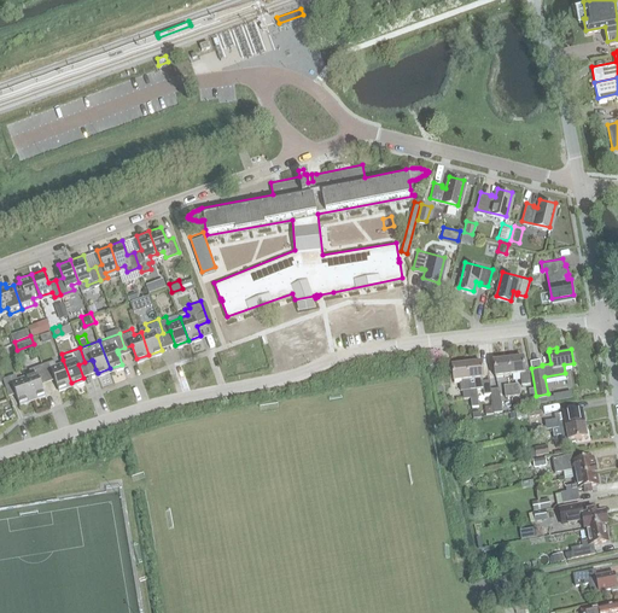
[(507,355),(509,371),(519,369),(520,381),(530,380),(528,368),(524,369),(522,354),(507,355)]
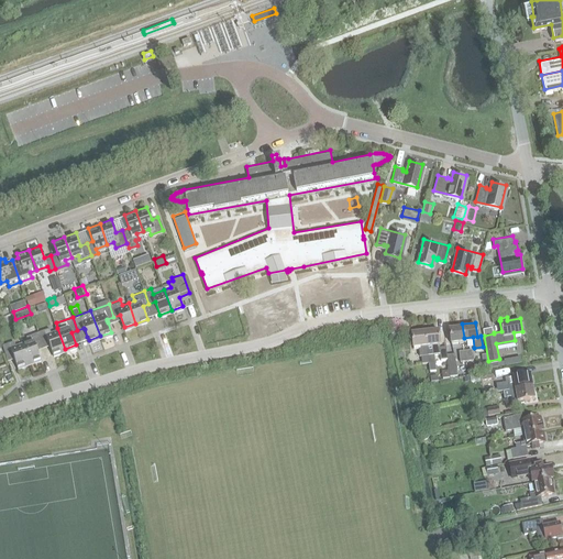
[(464,338),(462,324),(449,326),(451,340),(464,338)]
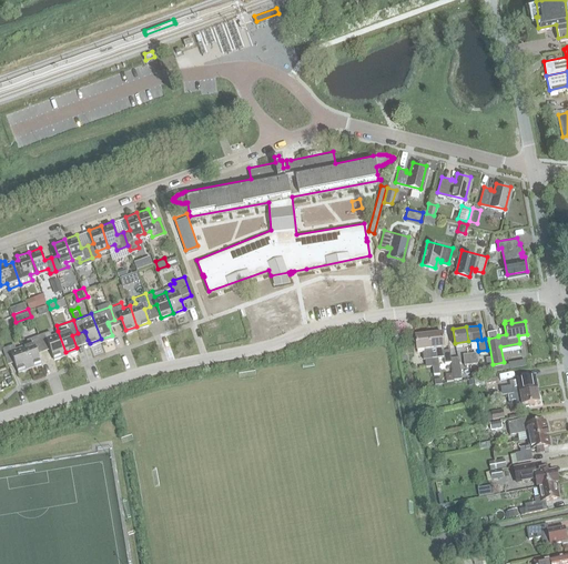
[(66,352),(58,331),(51,333),(49,329),(38,332),(42,345),(49,343),(53,356),(66,352)]
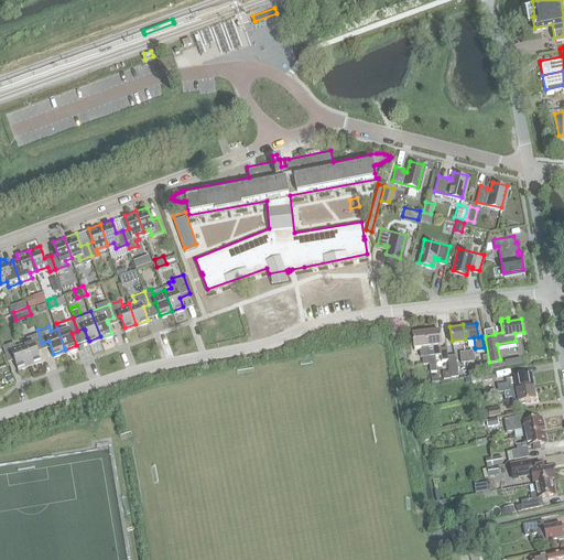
[(440,327),(425,329),(430,359),(431,368),(436,367),(434,352),(441,351),(441,357),(448,357),(446,344),(440,345),(440,343),(441,343),(440,327)]
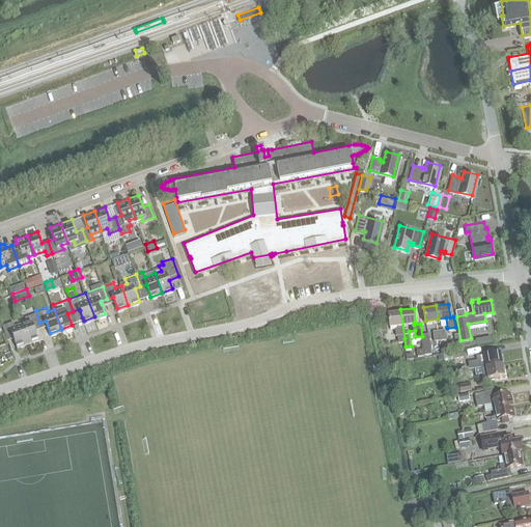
[(398,339),(404,338),(400,309),(388,311),(390,326),(396,325),(397,327),(395,327),(396,333),(397,332),(398,339)]
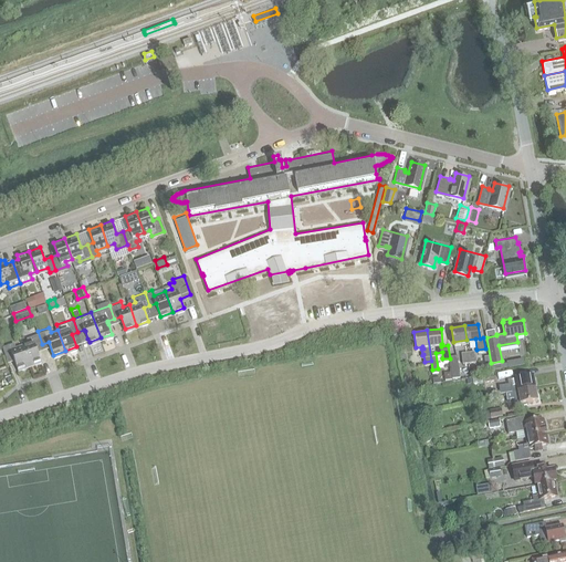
[(42,344),(38,331),(25,335),(28,341),(21,343),(29,364),(41,360),(35,346),(42,344)]
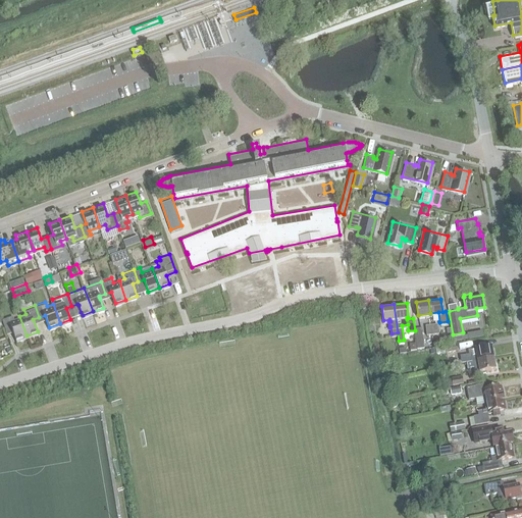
[(16,340),(27,335),(19,316),(14,318),(12,313),(1,317),(6,329),(12,327),(16,340)]
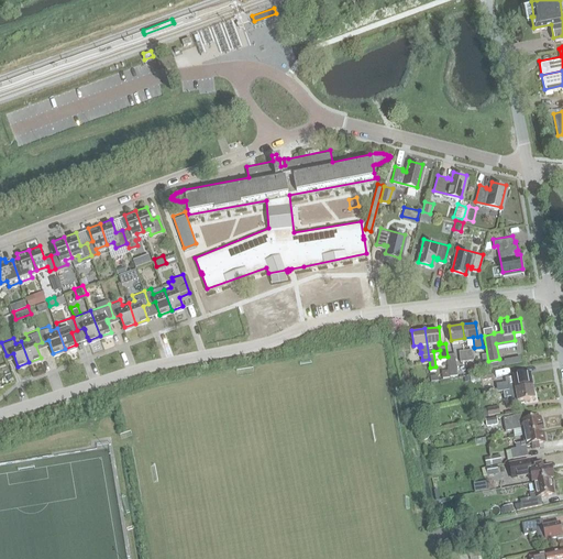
[(454,351),(446,351),(449,366),(450,373),(457,373),(454,351)]
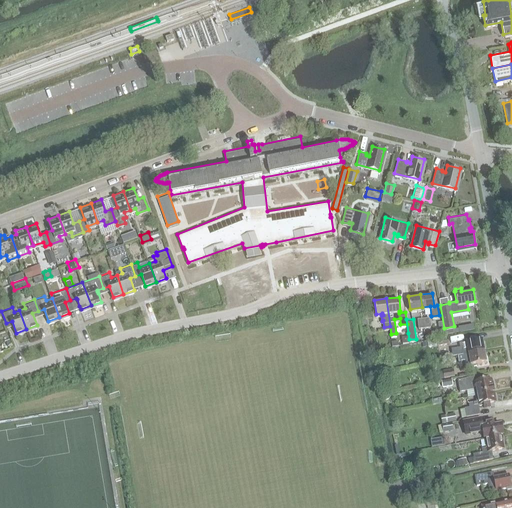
[(472,337),(468,338),(468,339),(466,339),(466,338),(461,339),(462,345),(451,346),(452,354),(458,353),(484,348),(482,337),(472,338),(472,337)]
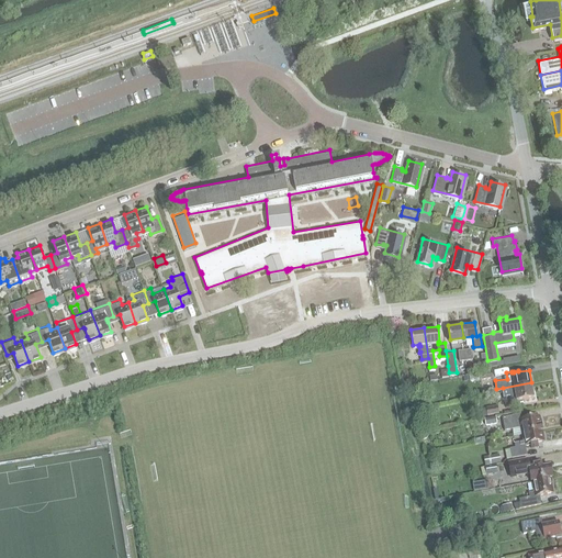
[(534,395),(531,382),(503,388),(504,394),(509,393),(510,399),(519,398),(519,399),(524,399),(524,397),(534,395)]
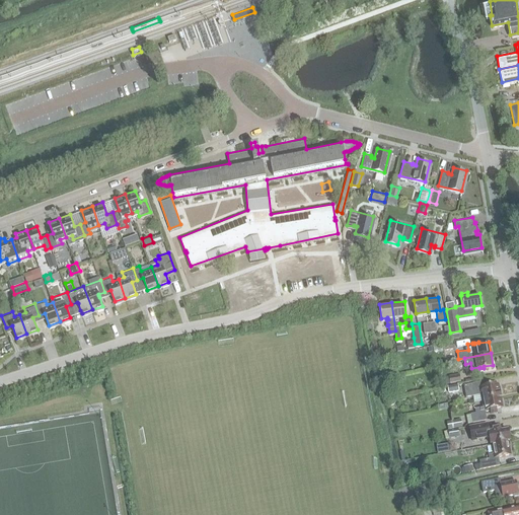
[(443,381),(460,378),(459,372),(441,375),(443,381)]
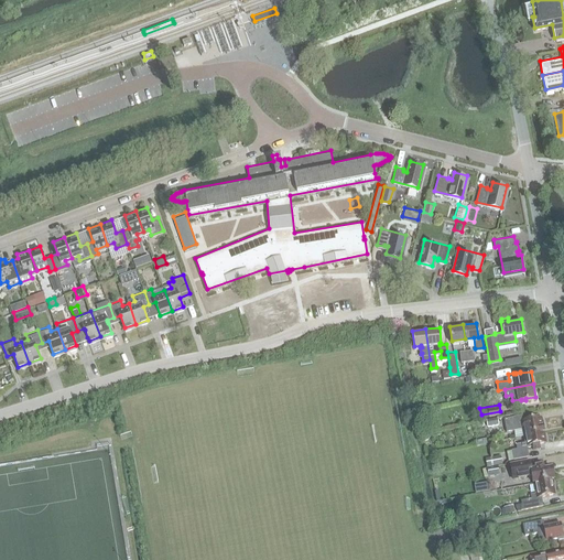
[(522,426),(523,433),(543,429),(542,424),(543,424),(542,417),(541,417),(541,415),(525,418),(524,411),(512,413),(503,416),(506,428),(522,426)]
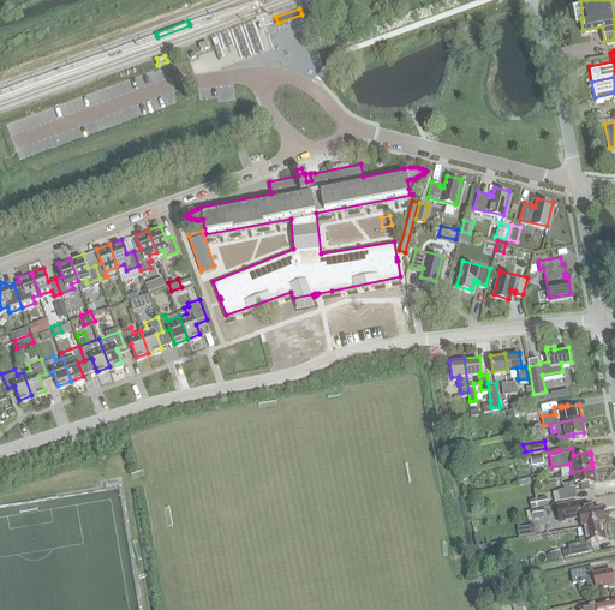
[(531,461),(544,459),(542,452),(530,454),(531,461)]
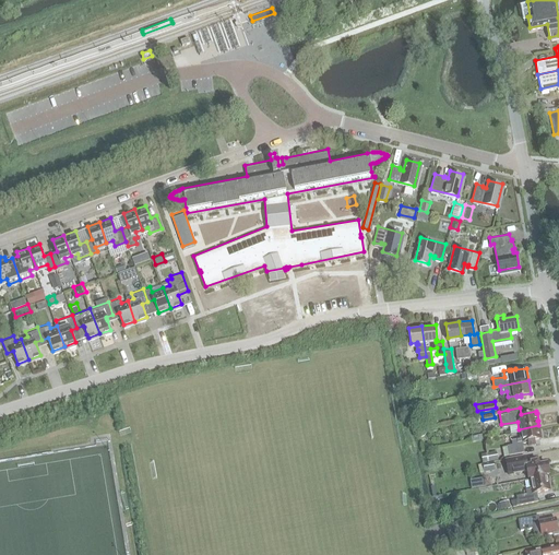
[(540,436),(538,425),(519,429),(520,436),(511,438),(512,443),(507,443),(509,452),(513,451),(523,450),(522,440),(527,439),(527,443),(534,441),(534,437),(540,436)]
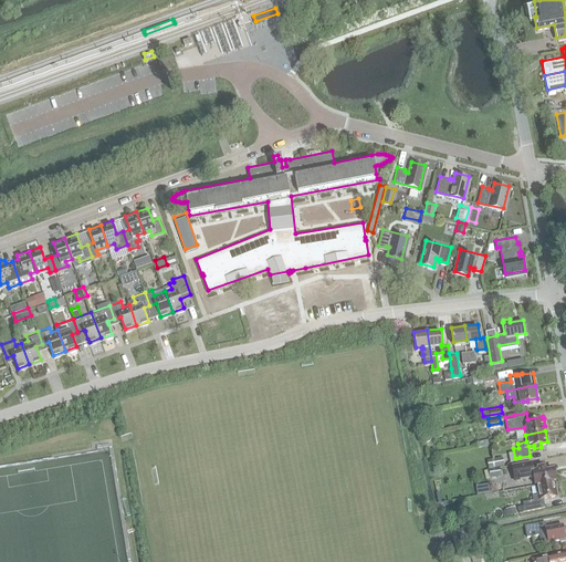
[(504,462),(502,454),(488,457),(489,466),(504,462)]
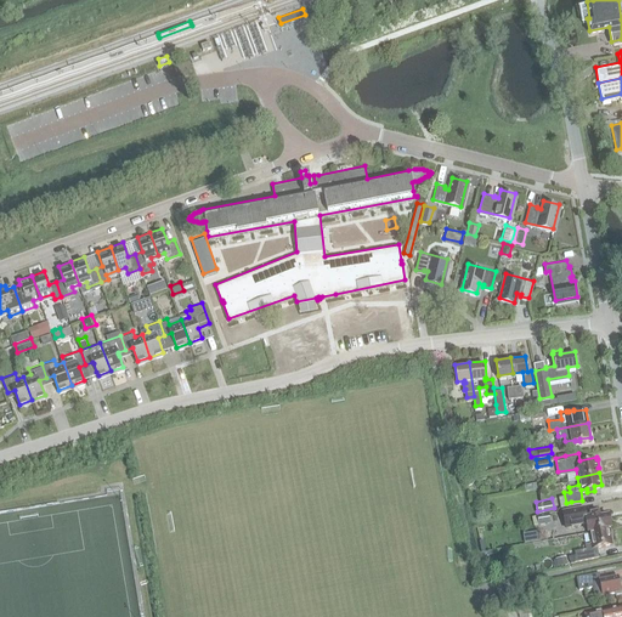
[(609,525),(610,525),(609,513),(599,515),(598,510),(591,511),(592,515),(586,516),(583,505),(561,510),(565,525),(586,521),(588,530),(589,530),(589,528),(609,525)]
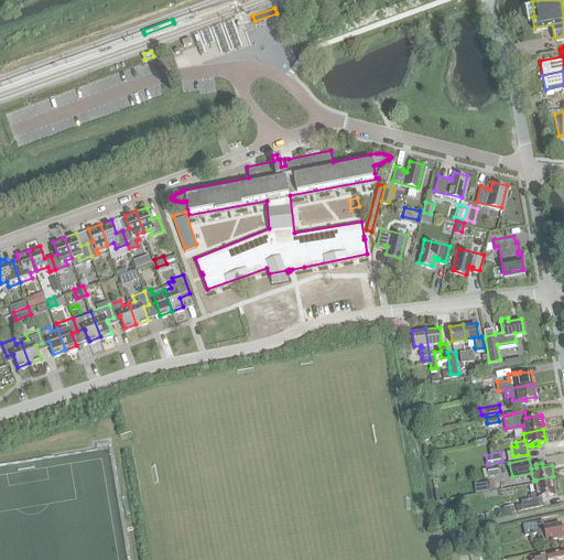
[(487,465),(488,473),(499,471),(498,463),(487,465)]
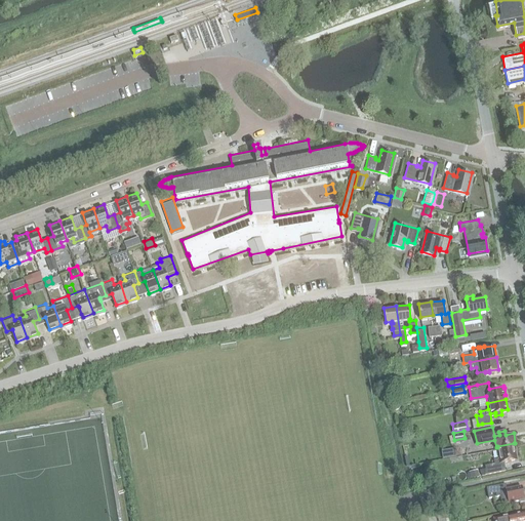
[(516,457),(514,443),(497,446),(497,447),(499,456),(493,457),(494,461),(485,463),(486,472),(506,468),(503,459),(516,457)]
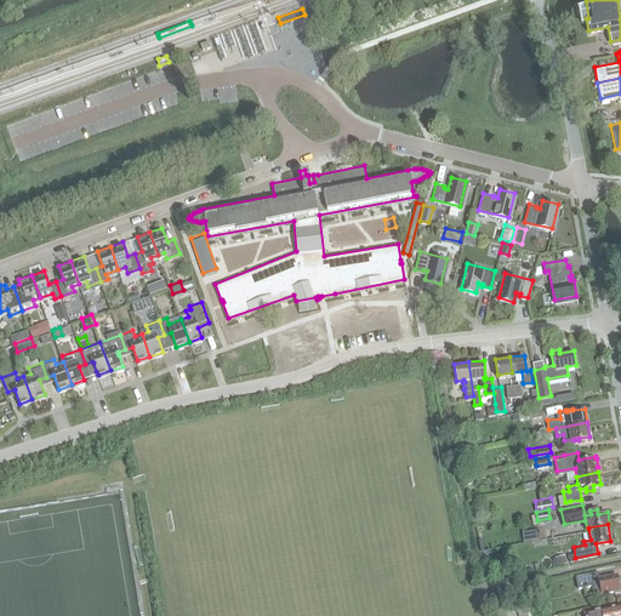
[(541,536),(539,526),(522,530),(524,539),(541,536)]
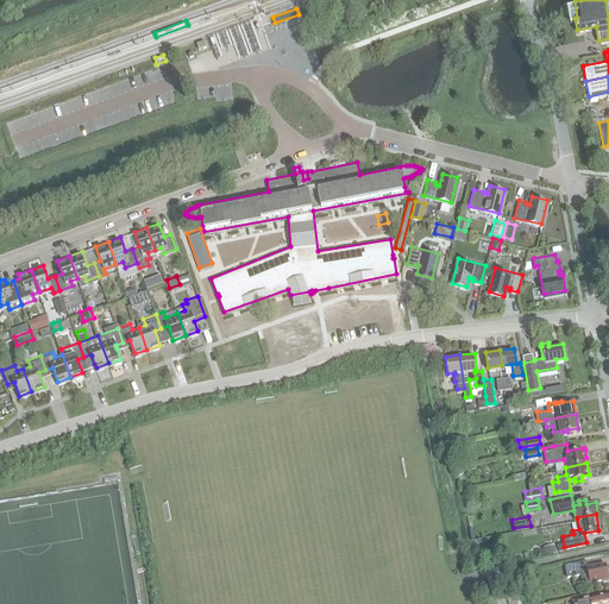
[(586,565),(585,558),(564,562),(566,574),(577,572),(578,580),(589,579),(589,580),(602,578),(608,577),(608,576),(607,566),(606,566),(604,561),(586,565)]
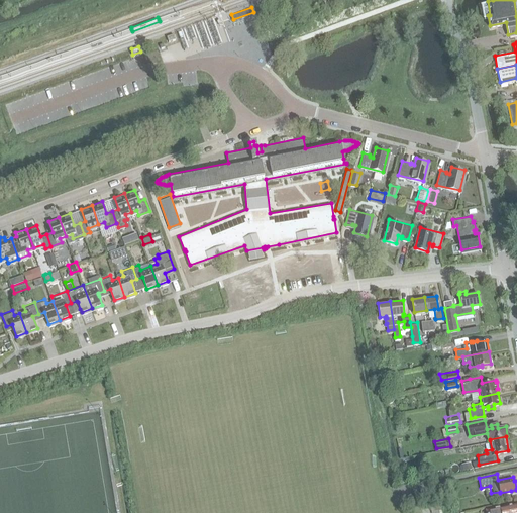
[(431,509),(441,507),(440,501),(430,503),(431,509)]
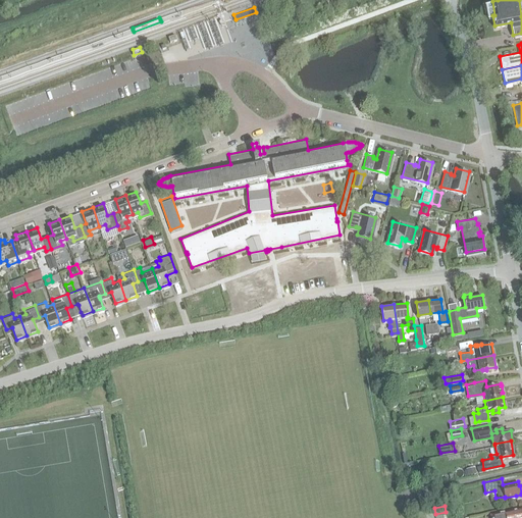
[(521,517),(521,508),(492,514),(492,517),(521,517)]
